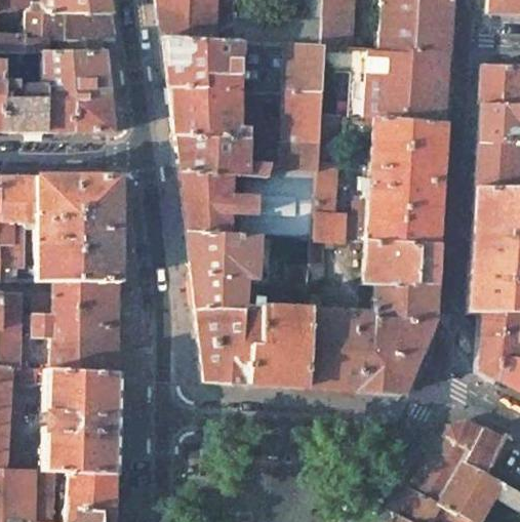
[(0,0),(0,8),(20,8),(20,5),(24,1),(24,0),(0,0)]
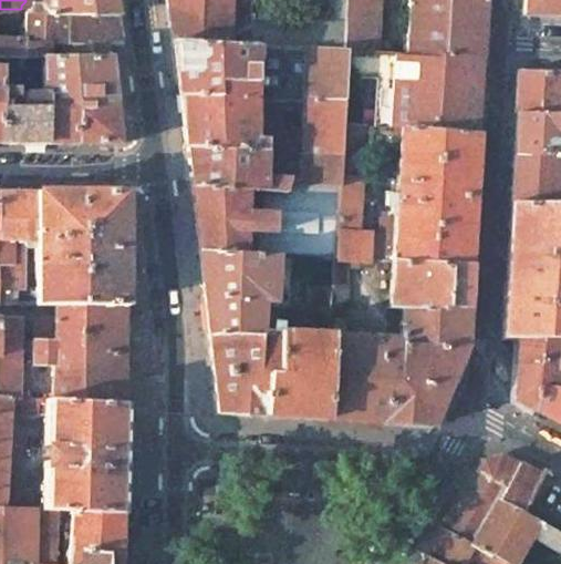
[(26,0),(26,1),(30,1),(30,11),(35,11),(35,2),(40,2),(43,0),(49,0),(26,0)]
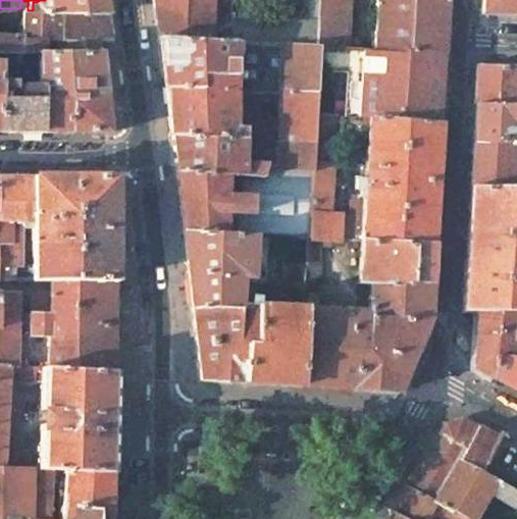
[(33,10),(112,10),(110,0),(45,0),(40,0),(37,2),(33,2),(33,10)]
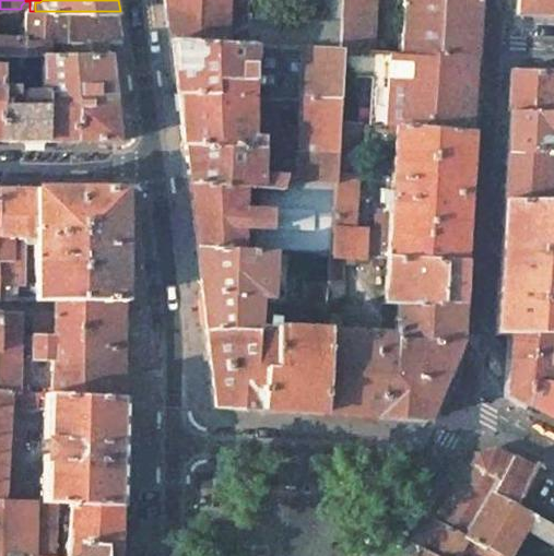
[(169,0),(169,1),(174,37),(231,40),(232,0),(169,0)]
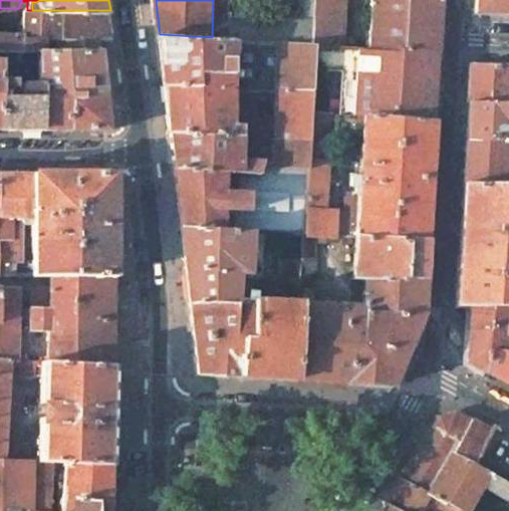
[(213,0),(212,37),(241,39),(250,39),(287,41),(317,42),(318,12),(234,7),(234,6),(230,6),(230,0),(213,0)]
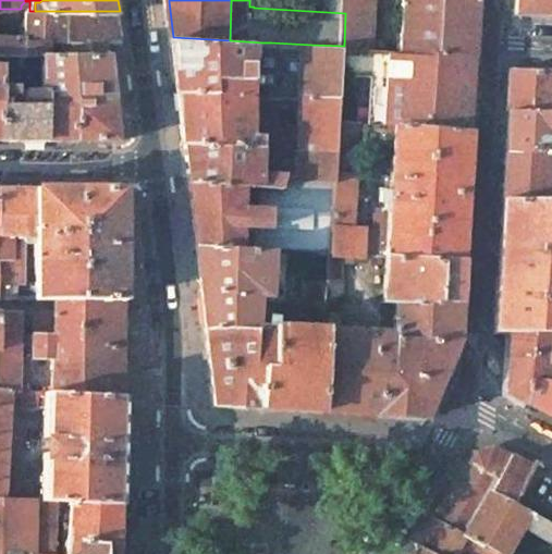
[(330,0),(330,9),(345,10),(345,0),(330,0)]
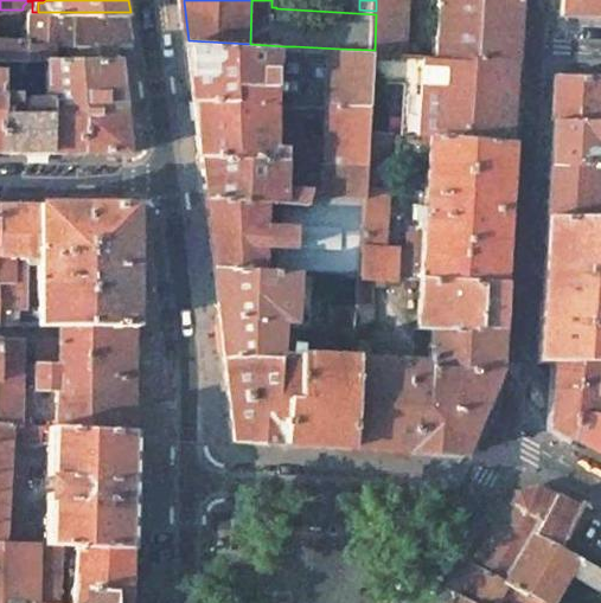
[(408,52),(410,0),(376,0),(376,11),(376,14),(375,50),(408,52)]
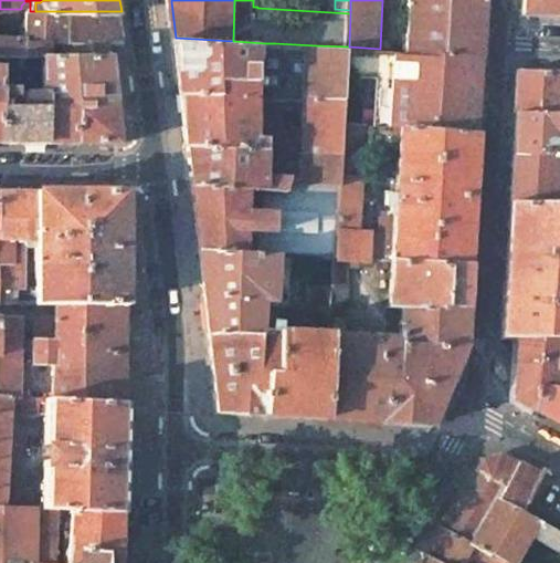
[(487,18),(488,0),(412,0),(410,50),(485,54),(487,18)]
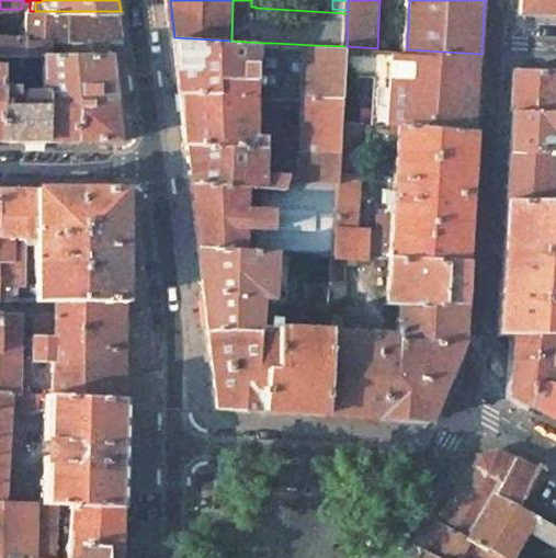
[(522,0),(522,10),(555,11),(555,0),(522,0)]
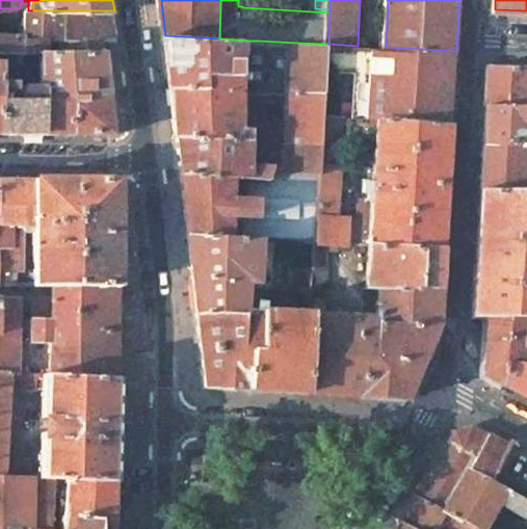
[(0,50),(2,51),(44,51),(75,50),(106,49),(105,45),(104,38),(110,38),(119,38),(116,27),(114,10),(33,10),(28,10),(28,17),(27,33),(23,34),(0,32),(0,50)]
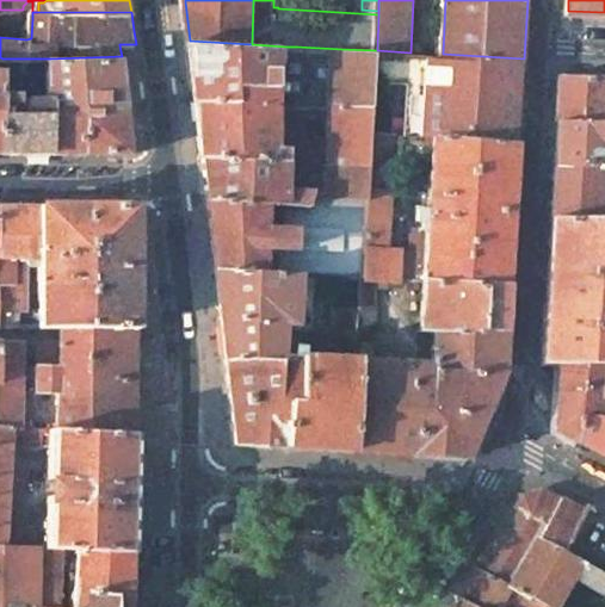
[(252,44),(190,41),(197,98),(204,155),(290,158),(290,148),(283,147),(284,122),(284,101),(285,90),(286,47),(252,44)]
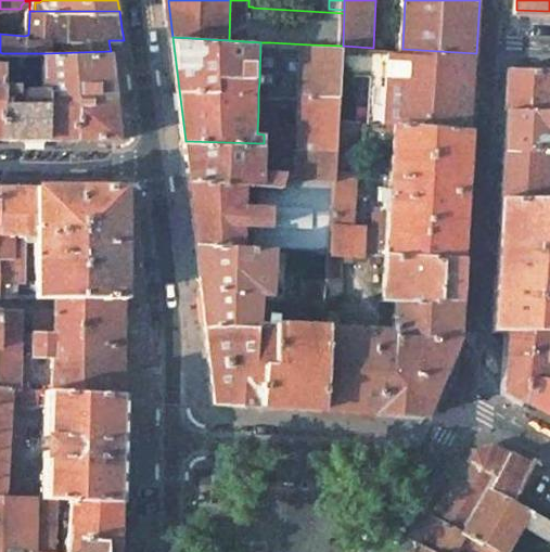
[(273,93),(307,94),(310,45),(270,42),(260,42),(259,81),(275,82),(273,93)]
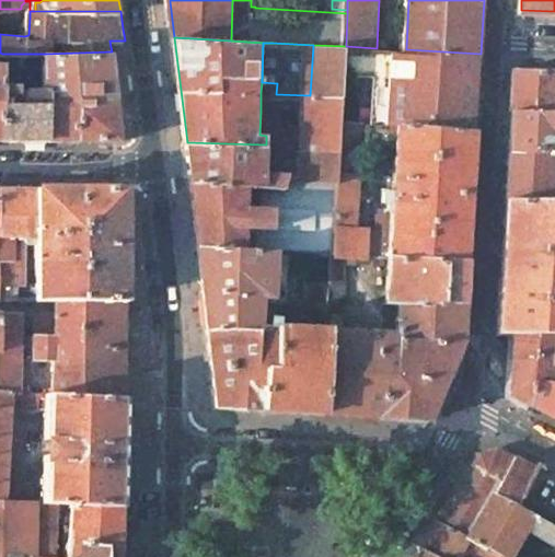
[(346,46),(313,45),(310,95),(344,95),(344,89),(346,46)]
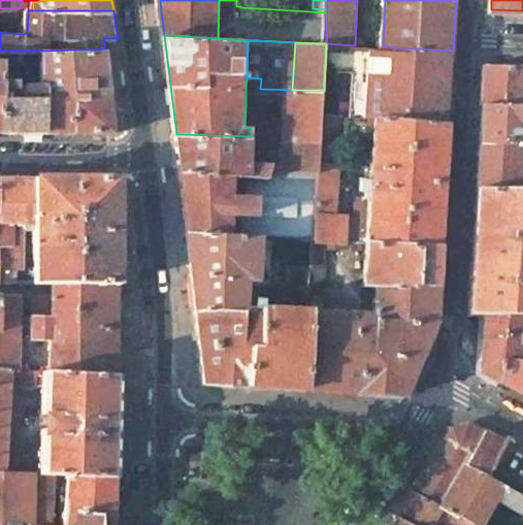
[(324,84),(370,87),(373,46),(355,45),(326,43),(324,84)]
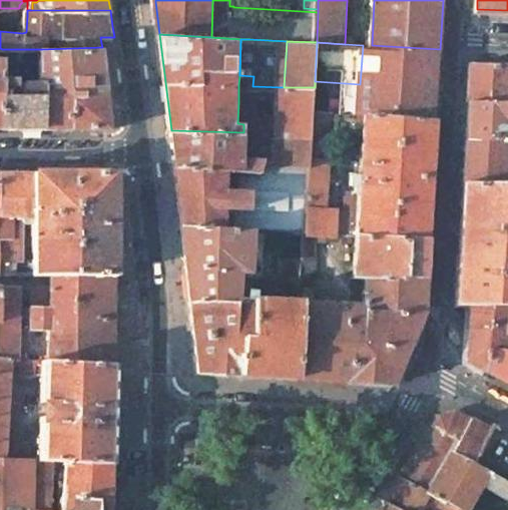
[(438,82),(440,49),(372,45),(363,45),(360,84),(359,101),(369,100),(368,114),(436,118),(438,82)]
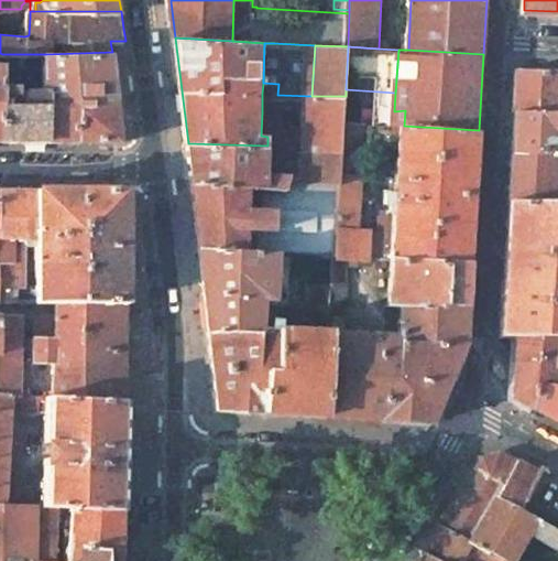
[(80,93),(80,98),(118,97),(112,52),(79,53),(46,54),(47,92),(48,93),(80,93)]
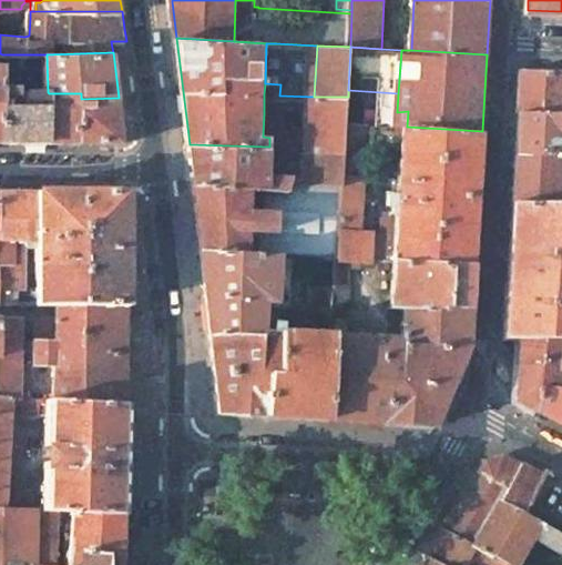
[(521,109),(561,110),(561,68),(524,68),(523,69),(522,88),(521,109)]
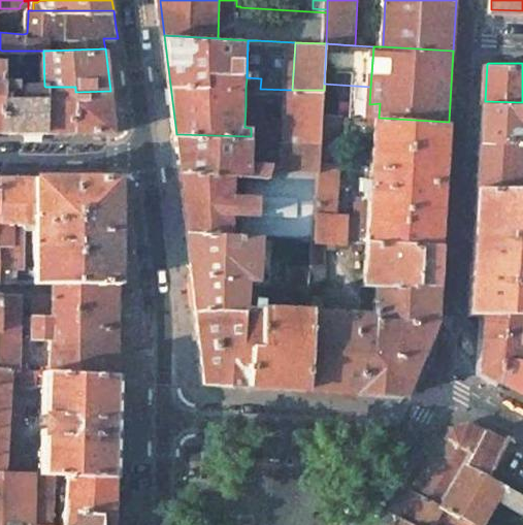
[(2,100),(45,101),(44,86),(18,86),(18,79),(2,79),(2,100)]
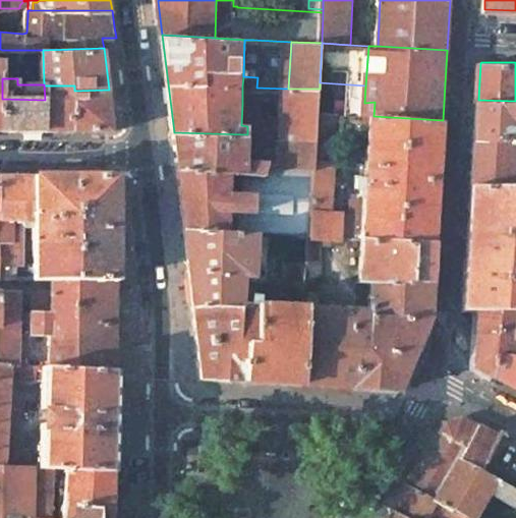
[(45,100),(75,101),(74,91),(74,85),(45,85),(44,84),(45,100)]
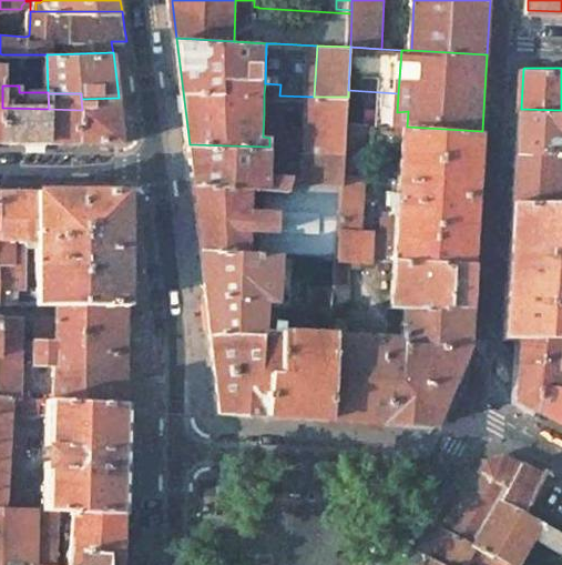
[(313,127),(306,149),(346,151),(347,123),(347,111),(348,97),(314,97),(313,127)]
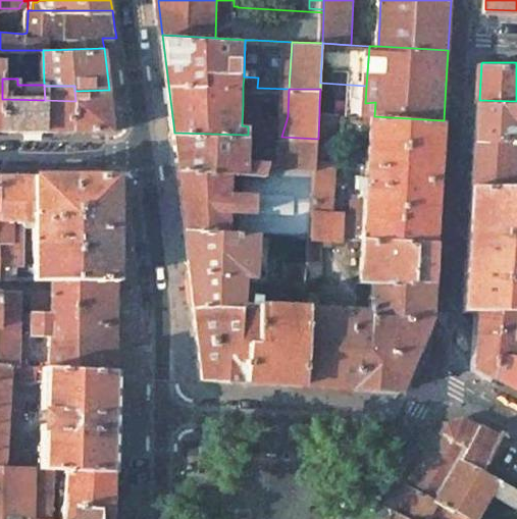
[(90,131),(113,131),(109,90),(74,91),(75,101),(76,130),(90,131)]
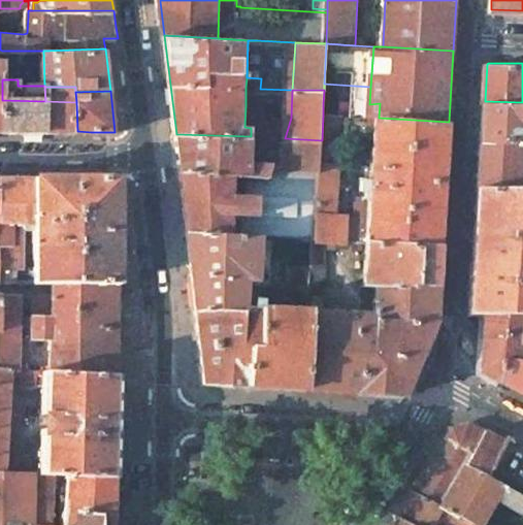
[(2,100),(1,131),(46,131),(45,101),(2,100)]
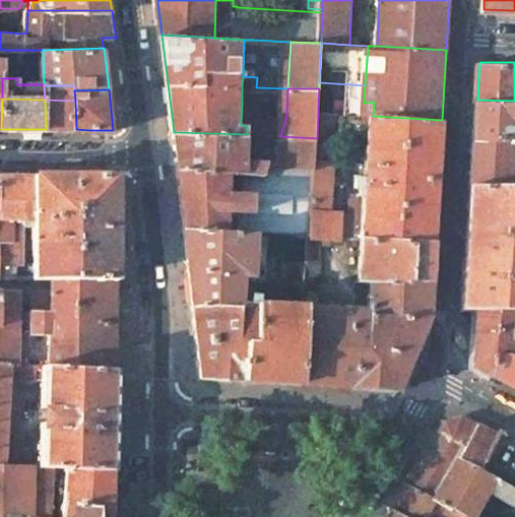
[(46,129),(76,129),(75,101),(45,100),(46,129)]
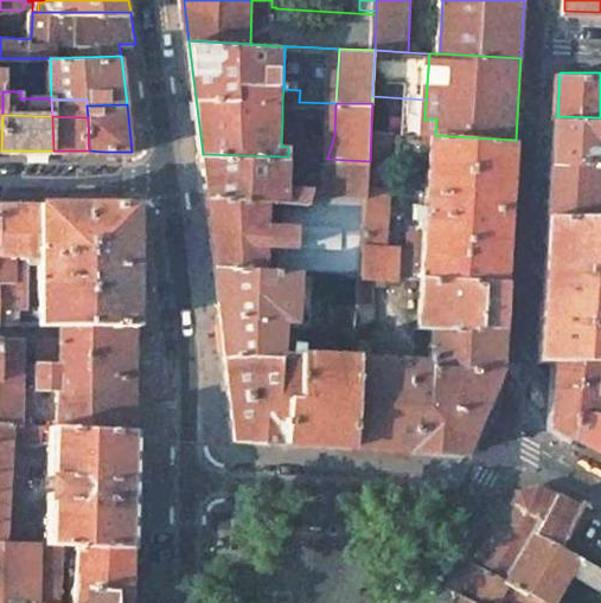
[(556,140),(554,162),(600,164),(600,117),(557,116),(556,140)]
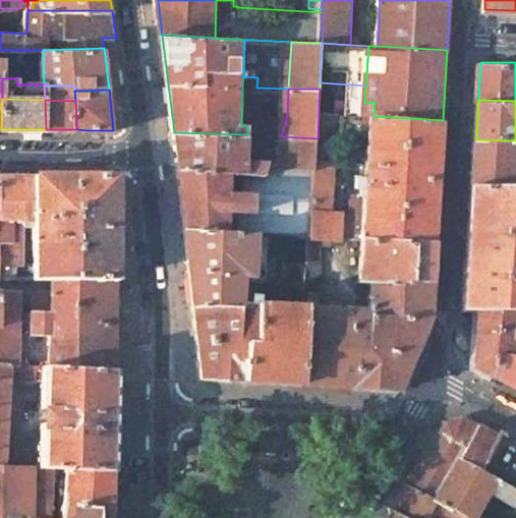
[(351,103),(319,102),(319,113),(339,114),(350,115),(351,103)]
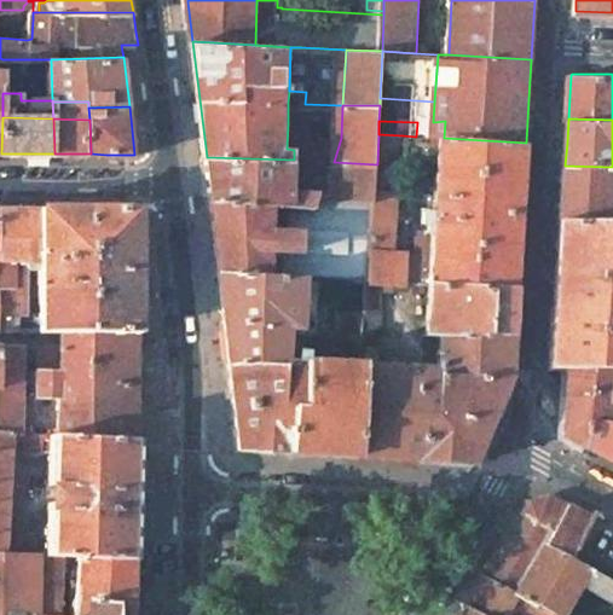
[(318,125),(288,123),(287,149),(294,150),(294,160),(334,162),(341,138),(317,137),(318,125)]
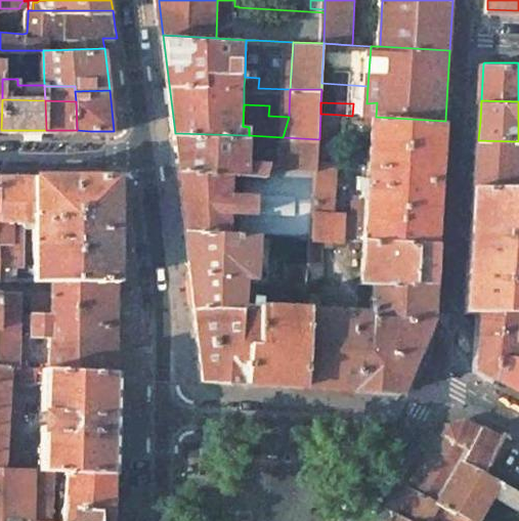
[(318,170),(316,206),(335,211),(337,183),(341,115),(320,114),(319,139),(318,170)]
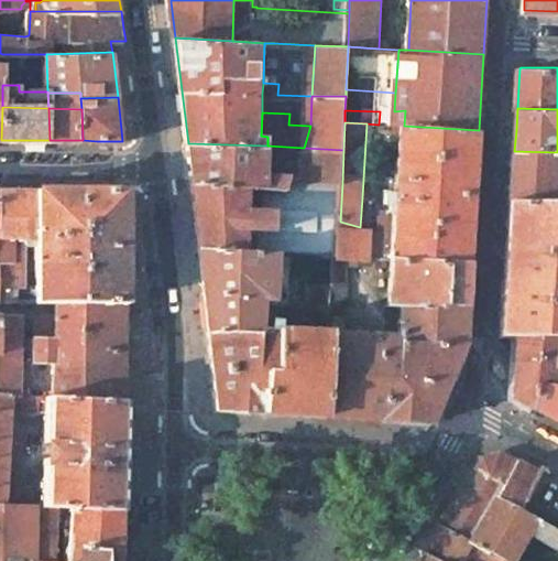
[(397,202),(394,257),(470,259),(474,189),(479,130),(404,126),(402,126),(398,181),(397,191),(389,191),(389,196),(389,202),(397,202)]
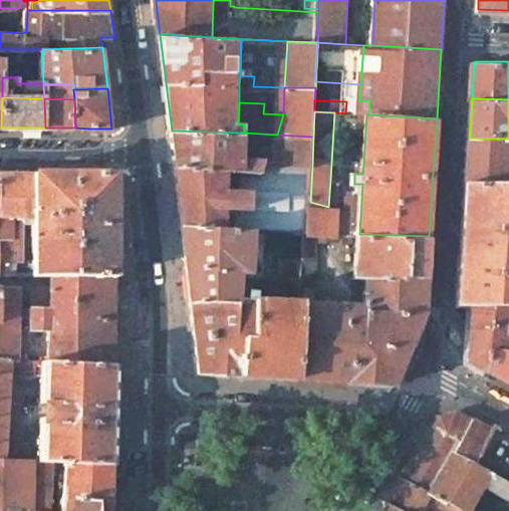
[(243,170),(244,133),(172,131),(174,148),(176,166),(228,169),(235,169),(243,170)]
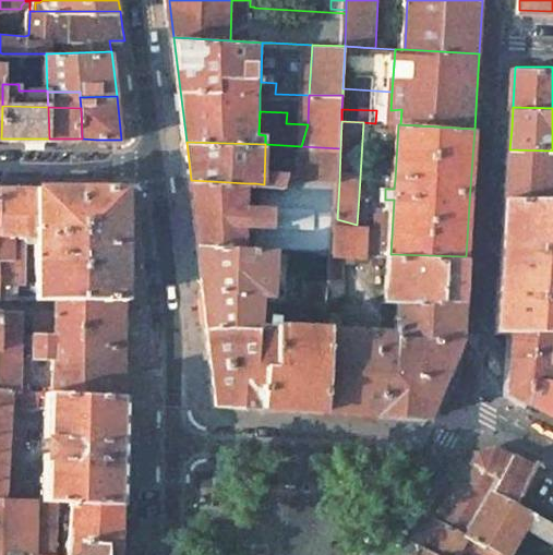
[(301,146),(300,179),(312,179),(339,181),(340,148),(301,146)]
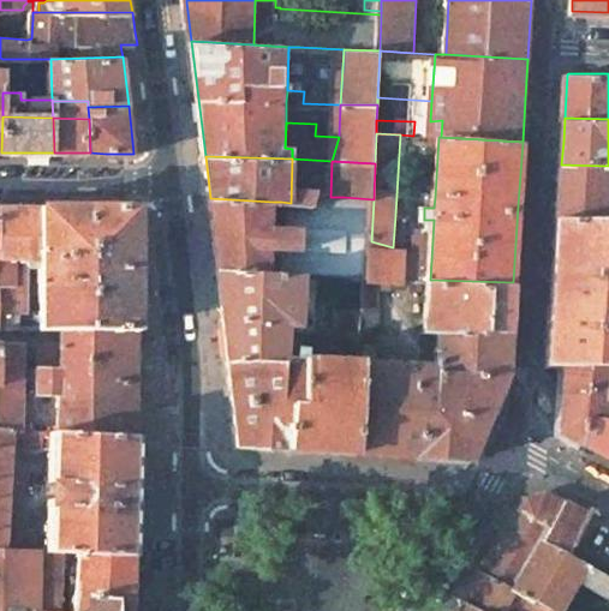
[(560,190),(559,216),(608,216),(608,174),(561,172),(560,190)]
